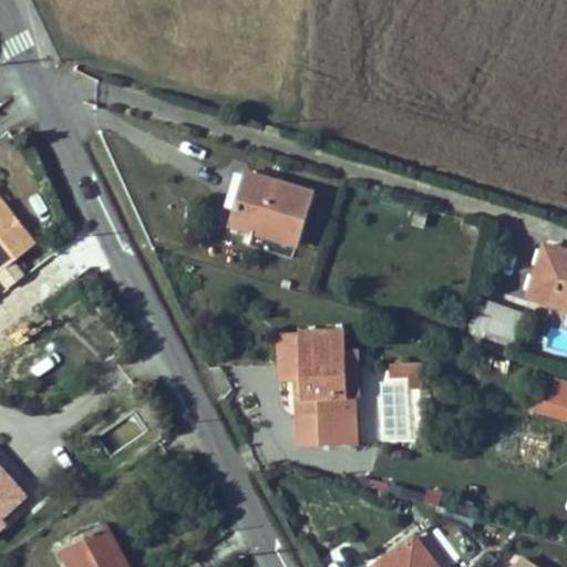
[(247,174),(240,196),(238,204),(232,226),(296,246),(311,194),(247,174)]
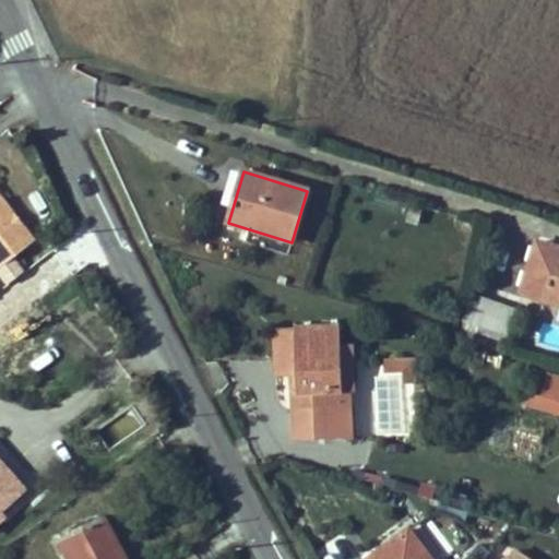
[(0,233),(14,223),(0,203),(0,233)]
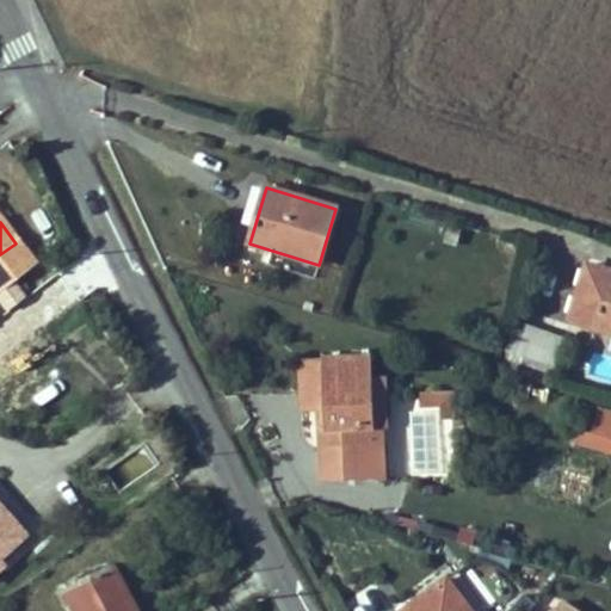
[(0,292),(34,267),(16,244),(0,254),(0,292)]
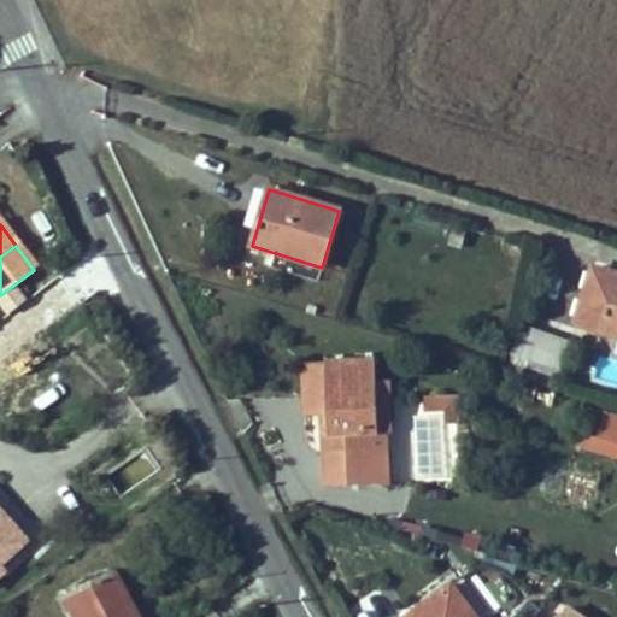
[(576,325),(599,333),(616,276),(616,274),(594,268),(576,325)]
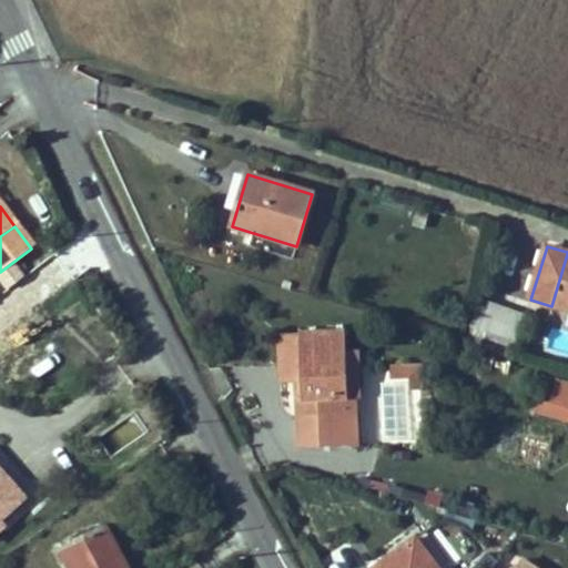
[(567,254),(551,306),(567,311),(567,254)]
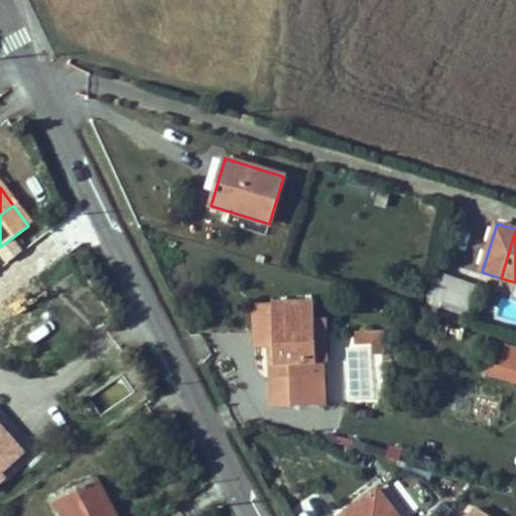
[(430,297),(472,310),(480,286),(437,273),(430,297)]
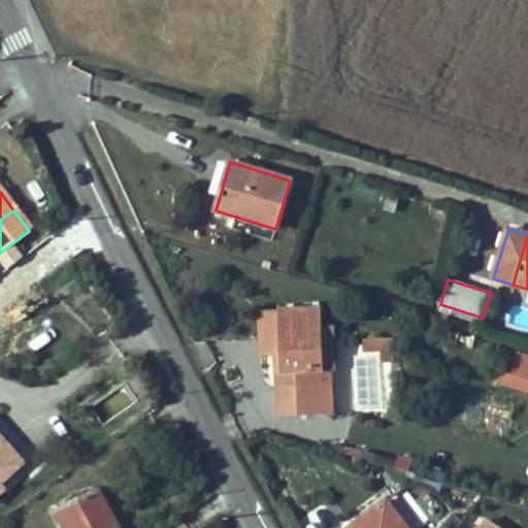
[(481,325),(483,318),(440,304),(438,310),(481,325)]
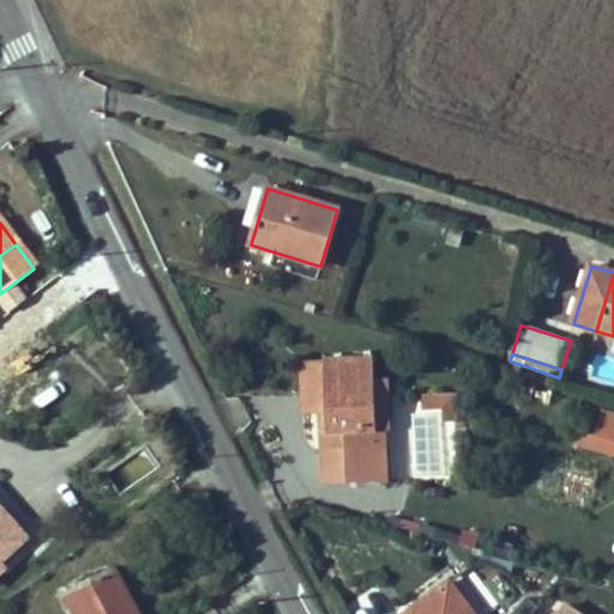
[(371,431),(373,431),(372,380),(371,379),(369,356),(300,361),(301,413),(318,411),(321,485),(386,482),(385,446),(371,447),(371,431)]
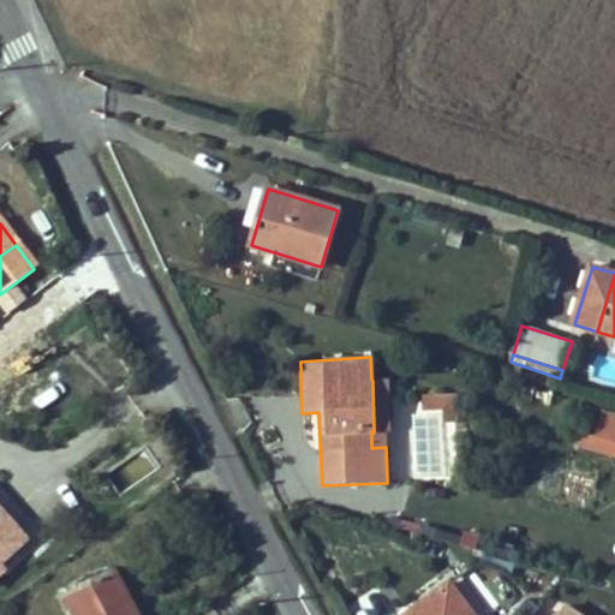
[(388,380),(372,381),(374,431),(389,430),(388,380)]
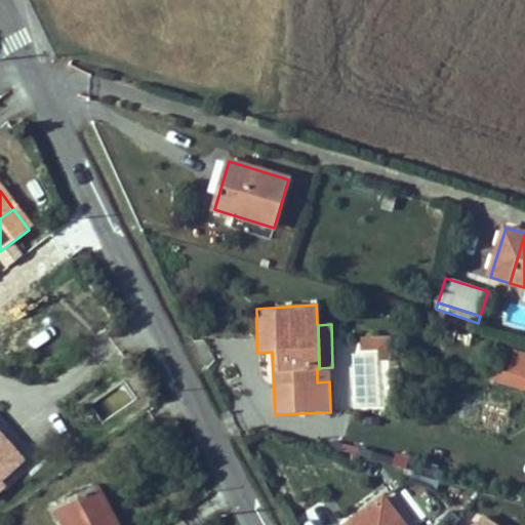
[(362,335),(360,356),(389,358),(391,337),(362,335)]
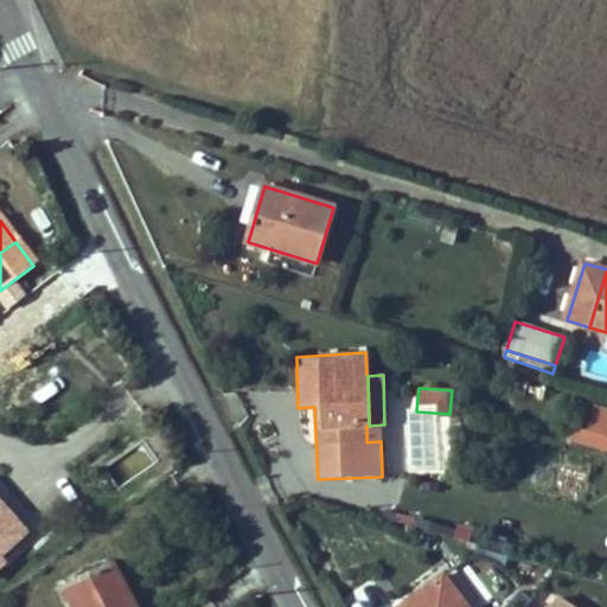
[(563,439),(606,453),(606,408),(577,398),(563,439)]
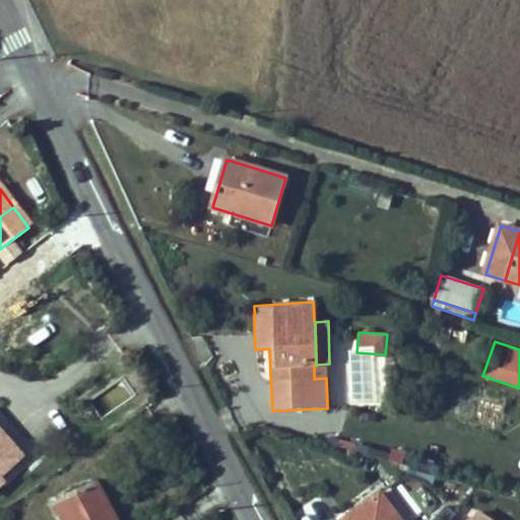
[(122,377),(92,396),(104,413),(133,394),(122,377)]
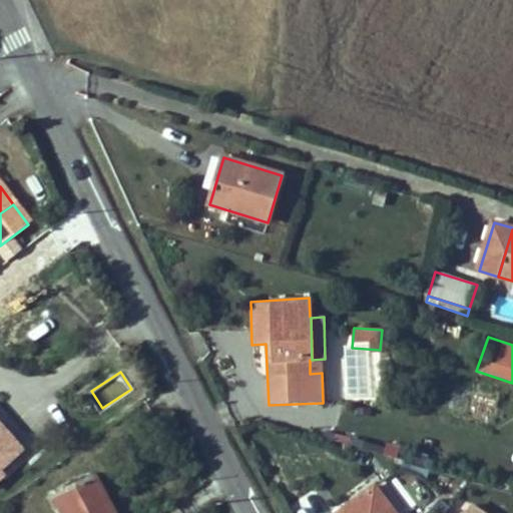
[(0,465),(19,449),(0,428),(0,474),(1,474),(0,472),(0,465)]
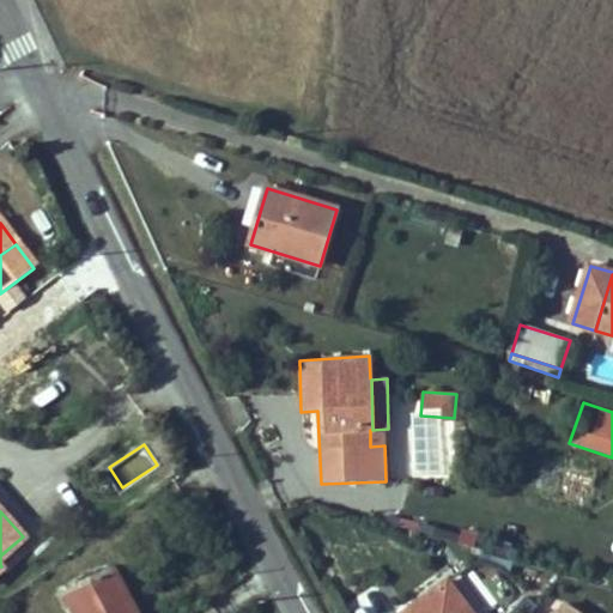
[(134,612),(110,566),(60,593),(70,612),(134,612)]
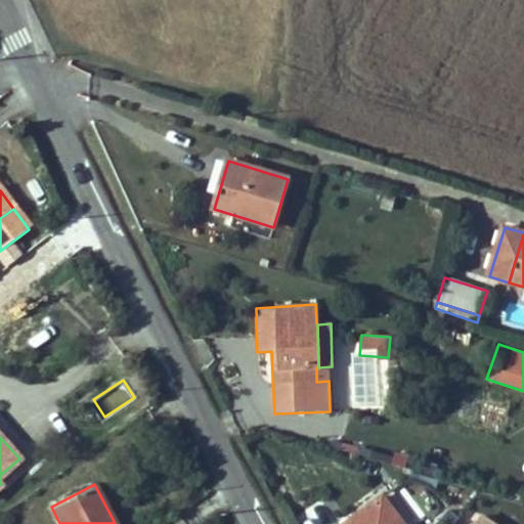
[(404,523),(385,496),(359,515),(357,517),(362,523),(404,523)]
